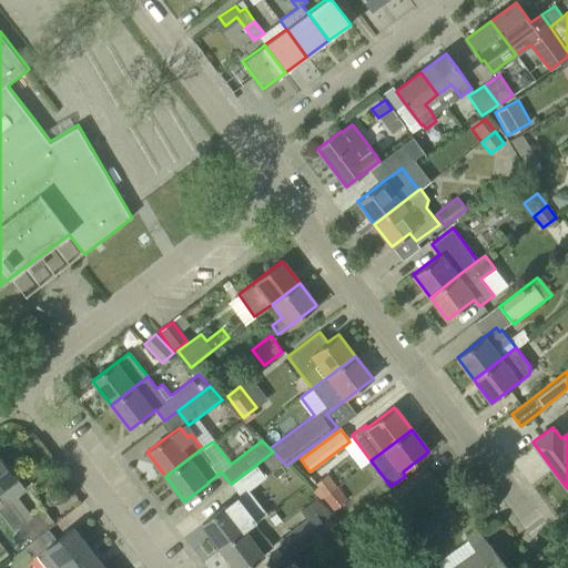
[(0,499),(3,504),(0,506),(0,513),(6,520),(17,511),(24,523),(19,527),(31,541),(54,523),(42,508),(33,516),(18,497),(27,490),(0,456),(0,499)]
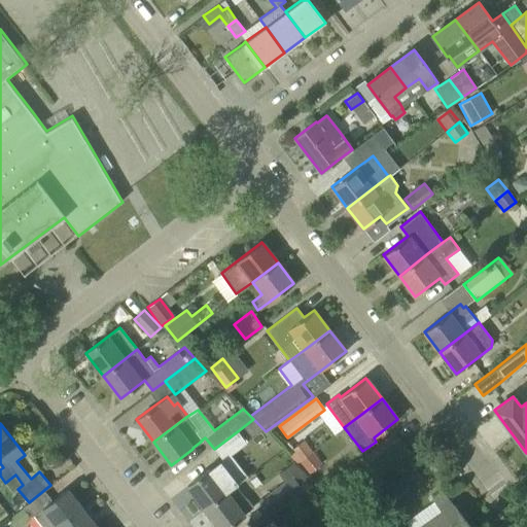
[(231,454),(243,445),(235,433),(214,449),(222,459),(222,460),(231,454)]
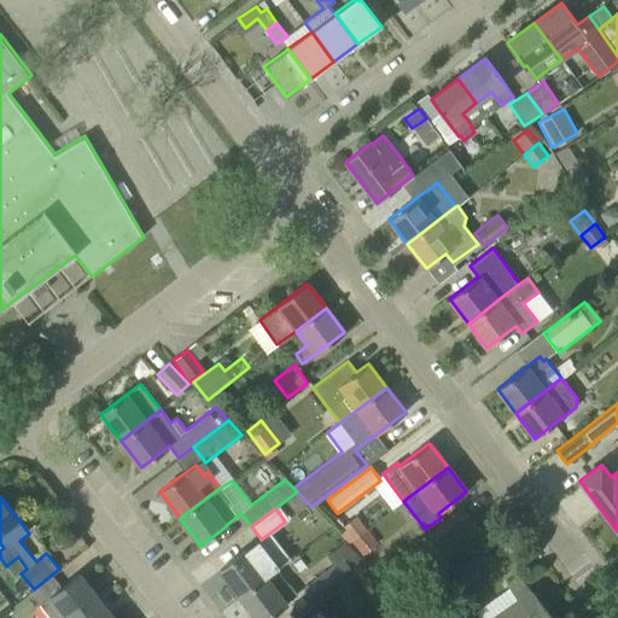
[(437,546),(471,518),(462,508),(429,536),(437,546)]
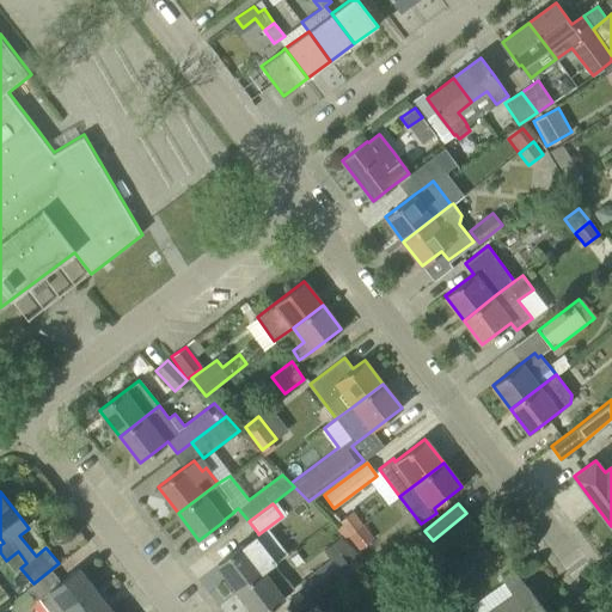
[(335,530),(346,539),(363,525),(353,512),(337,522),(341,526),(335,530)]
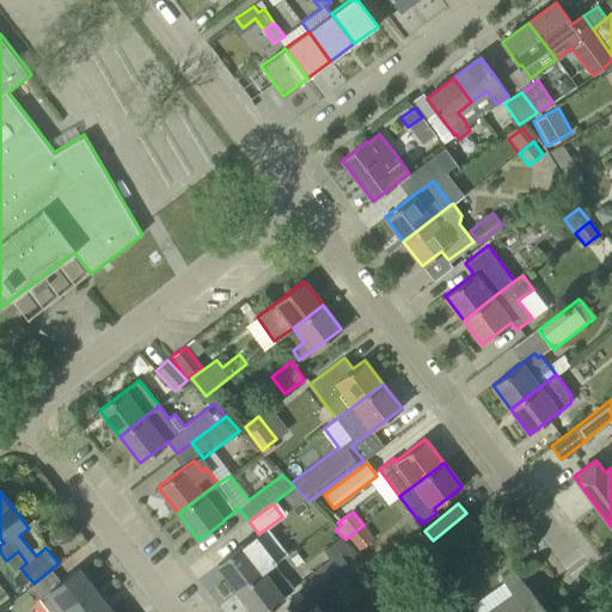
[(412,561),(422,573),(478,527),(469,515),(412,561)]
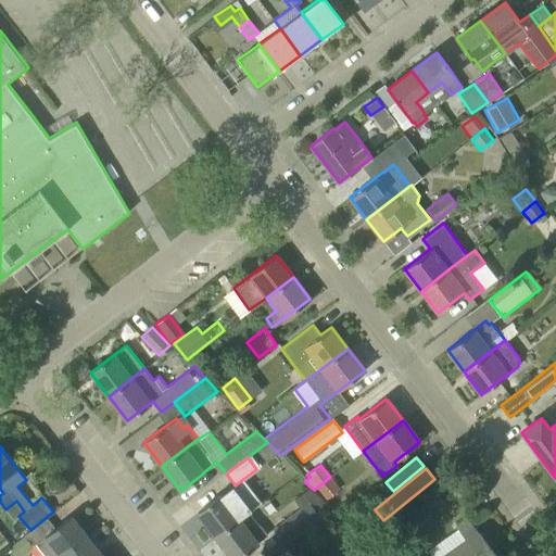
[(330,477),(314,490),(329,505),(343,494),(330,477)]
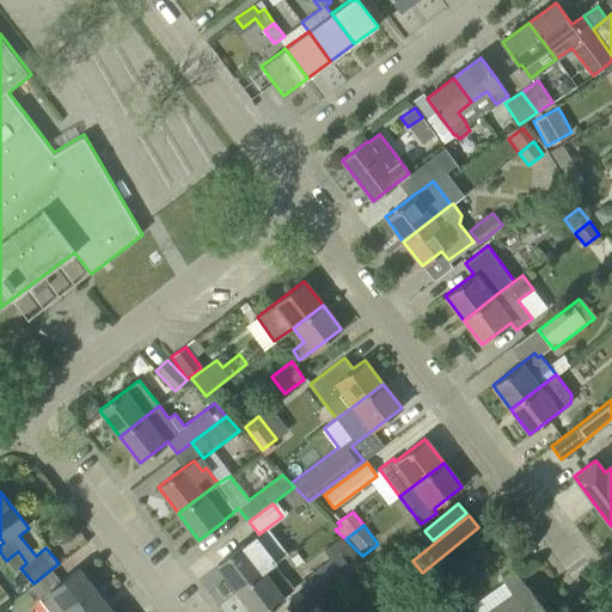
[(243,545),(218,564),(238,591),(273,563),(287,552),(268,527),(258,534),(258,533),(255,536),(243,545)]
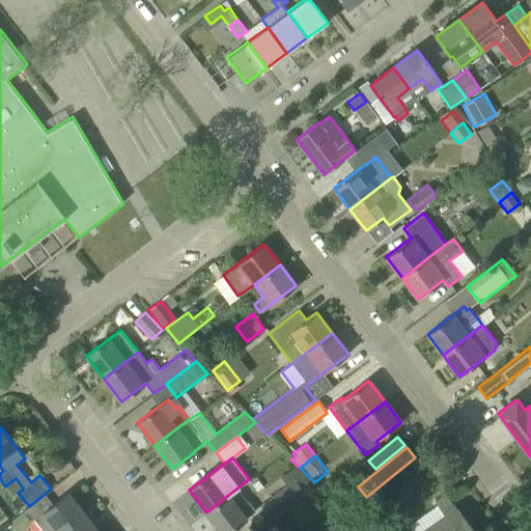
[(16,478),(5,486),(14,496),(18,493),(23,488),(16,478)]
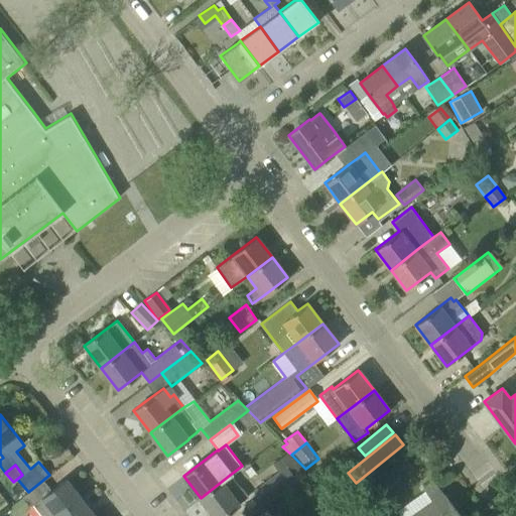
[(263,504),(267,501),(296,479),(286,466),(253,491),(263,504)]
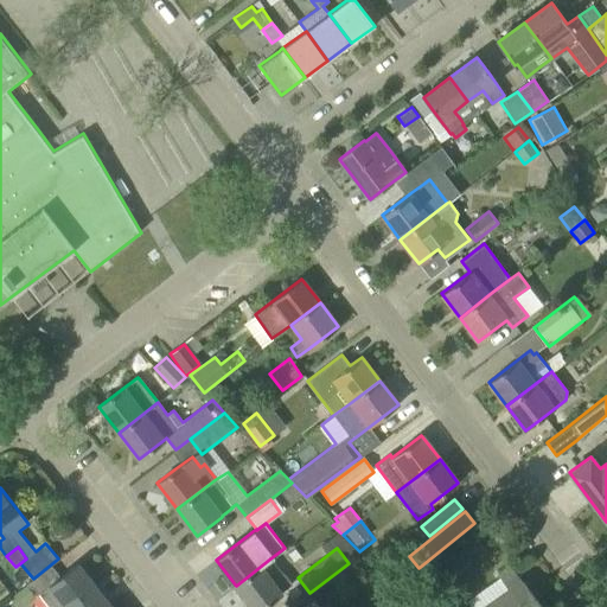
[(270,558),(236,586),(251,606),(262,606),(281,593),(281,592),(291,585),(281,572),(281,573),(270,558)]
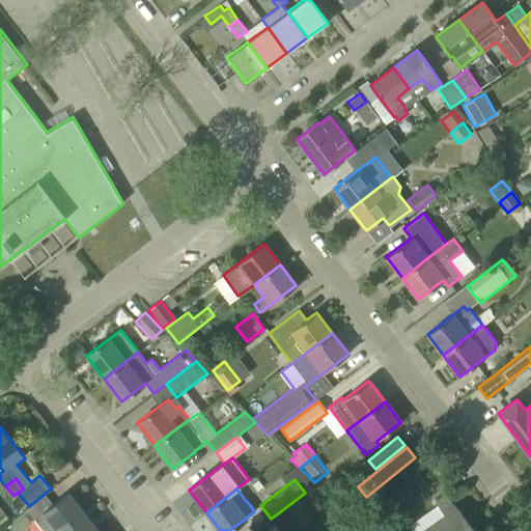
[(58,530),(83,512),(67,493),(33,520),(42,530),(58,530)]
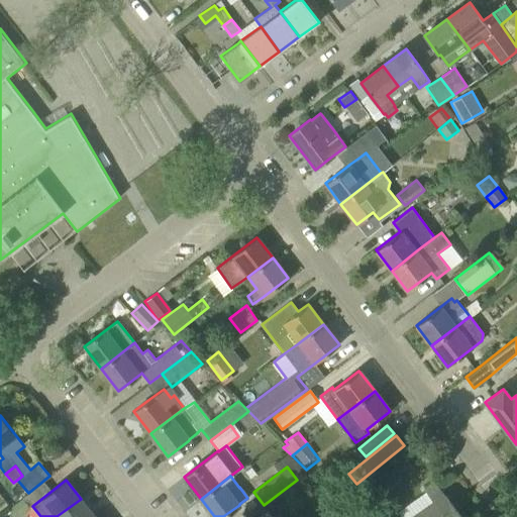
[(434,482),(423,489),(433,504),(414,516),(460,516),(445,495),(444,496),(434,482)]
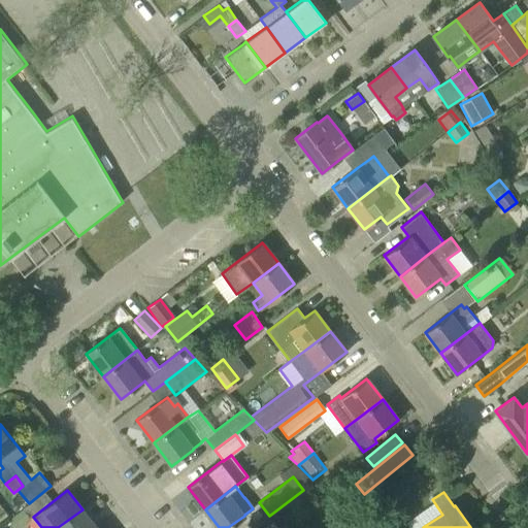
[(17,527),(21,527),(32,520),(23,508),(9,519),(17,527)]
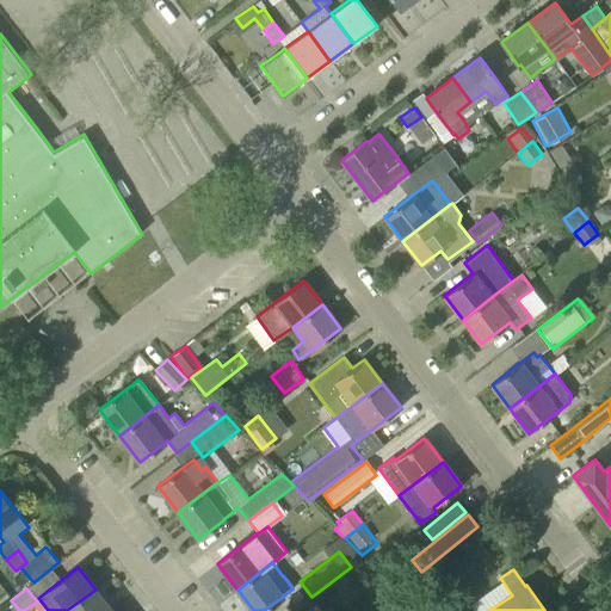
[(111,610),(96,590),(67,610),(111,610)]
